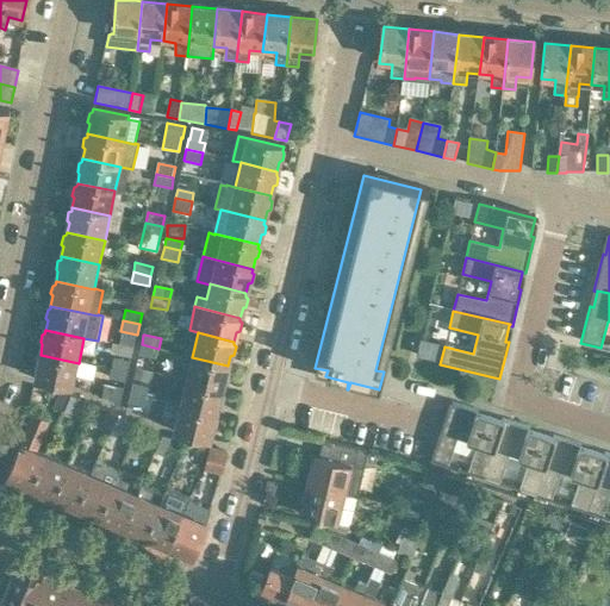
[(134,349),(134,348),(113,344),(111,355),(131,358),(134,349)]
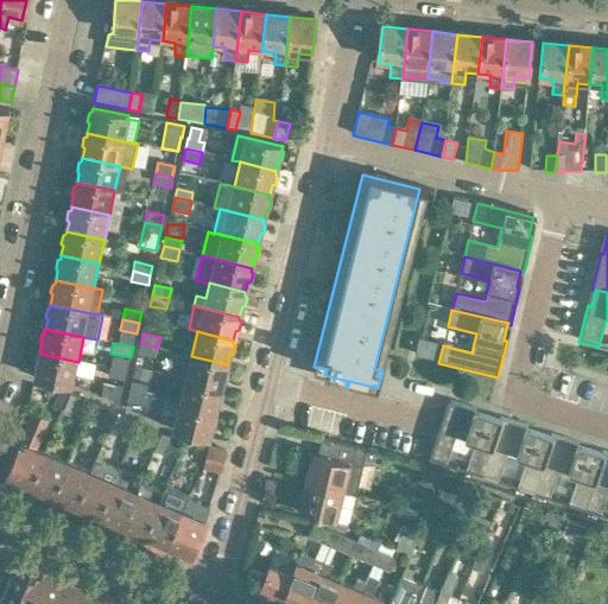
[(156,358),(158,348),(141,343),(138,355),(156,358)]
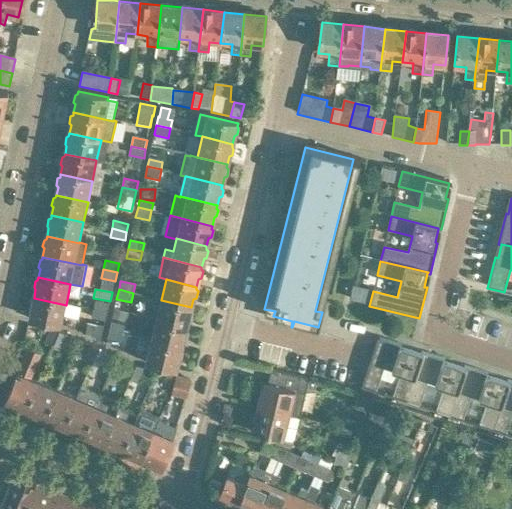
[(64,313),(66,305),(34,298),(33,301),(31,302),(29,308),(31,310),(29,319),(61,326),(61,325),(67,327),(70,314),(64,313)]
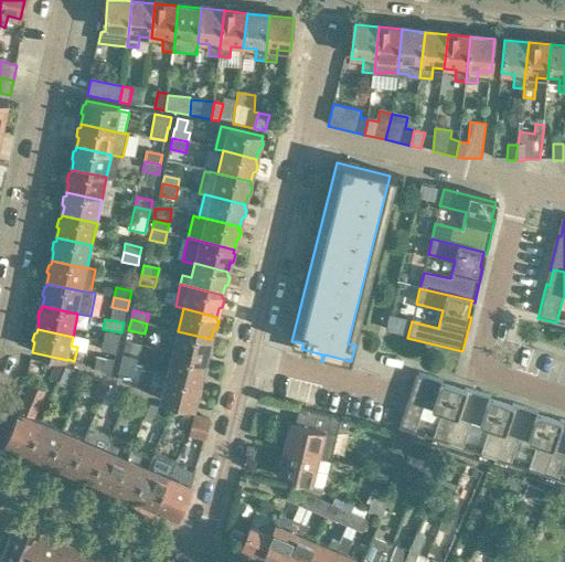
[(210,342),(211,339),(178,331),(172,353),(205,362),(208,353),(211,352),(212,345),(210,342)]
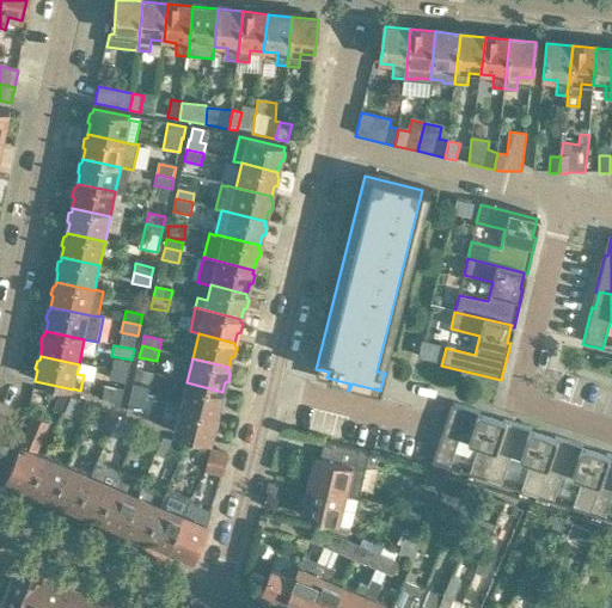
[(132,363),(130,363),(114,360),(111,370),(128,375),(132,363)]
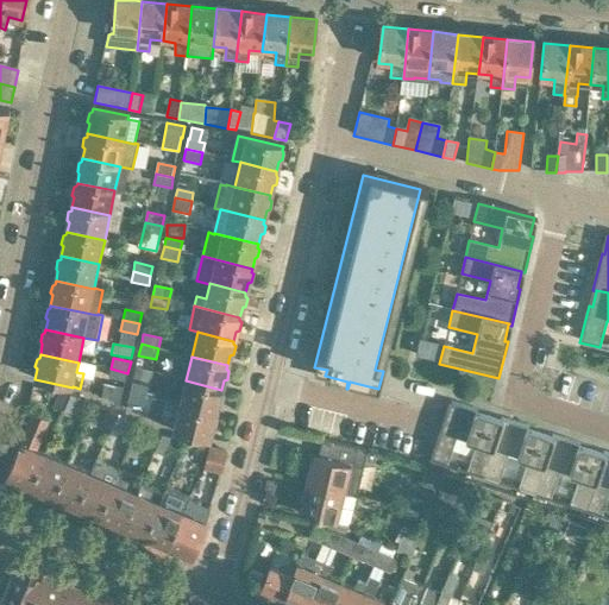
[(126,382),(127,373),(111,369),(108,377),(126,382)]
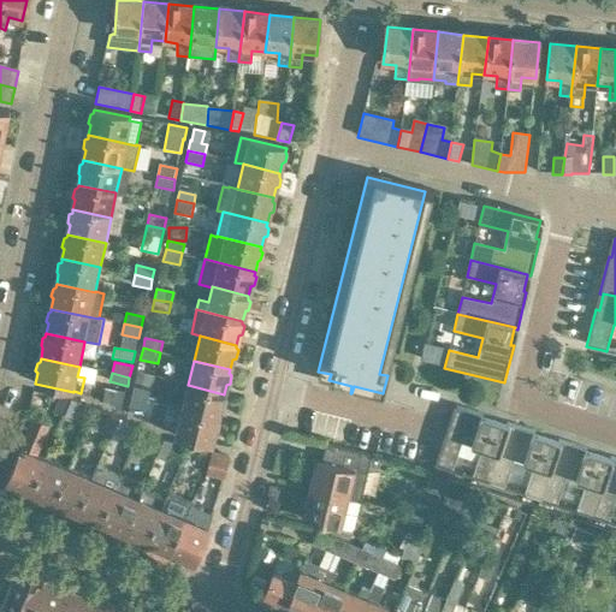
[(223,397),(224,394),(188,385),(182,409),(218,419),(220,409),(224,408),(225,399),(223,397)]
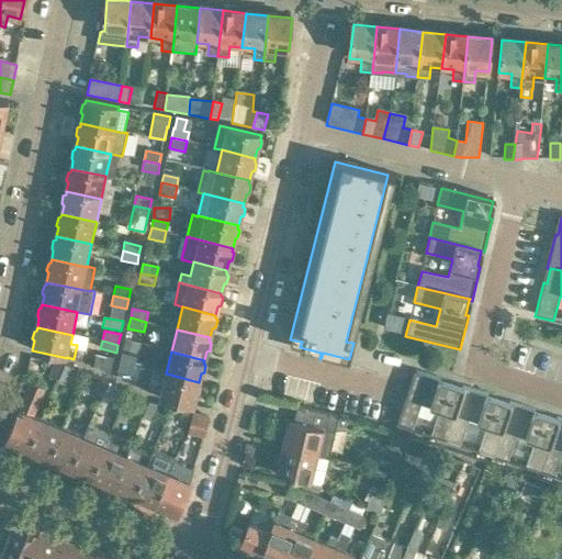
[(137,356),(122,353),(120,364),(135,366),(137,356)]
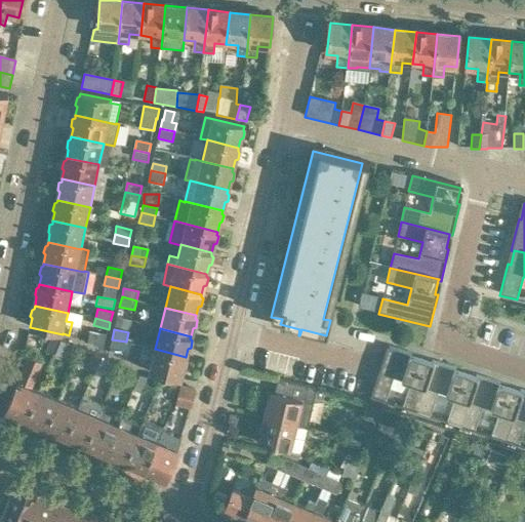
[(54,354),(61,340),(53,337),(47,351),(54,354)]
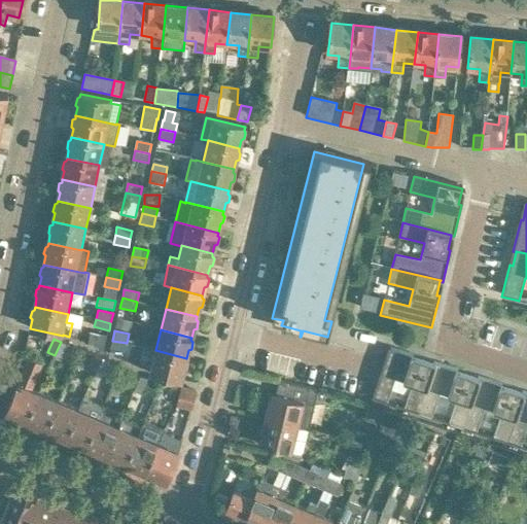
[(125,353),(127,343),(112,341),(110,350),(125,353)]
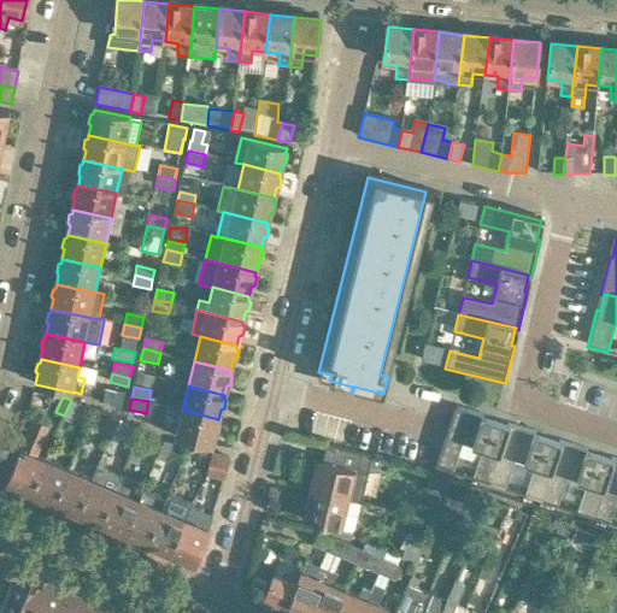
[(82,405),(71,400),(64,416),(76,420),(82,405)]
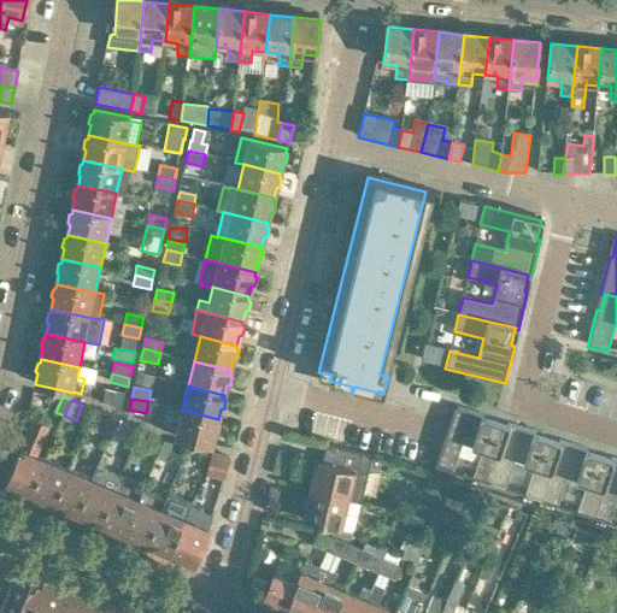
[(507,429),(506,429),(491,423),(492,420),(456,408),(436,467),(453,472),(463,444),(481,451),(472,478),(488,484),(507,429)]
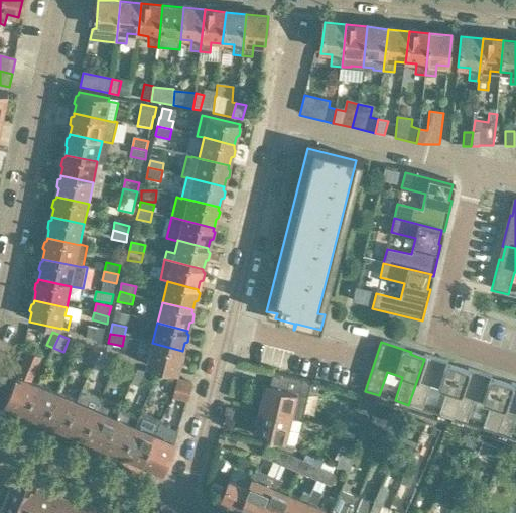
[(181,354),(182,351),(152,343),(146,366),(177,372),(179,363),(182,362),(183,356),(181,354)]
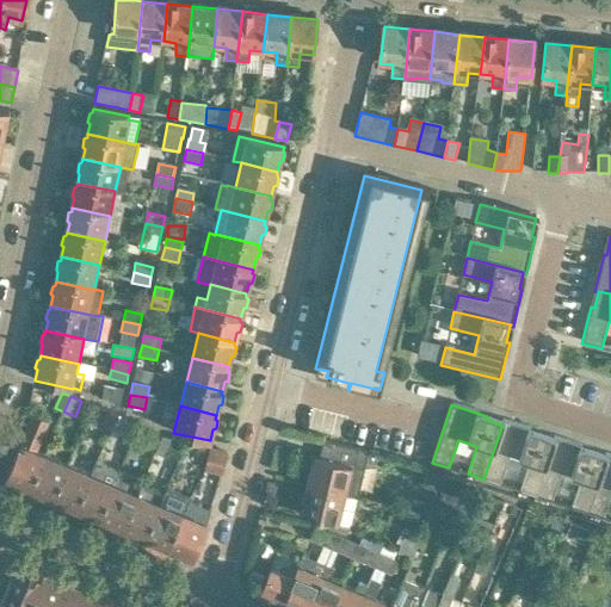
[(110,431),(116,415),(107,412),(102,428),(110,431)]
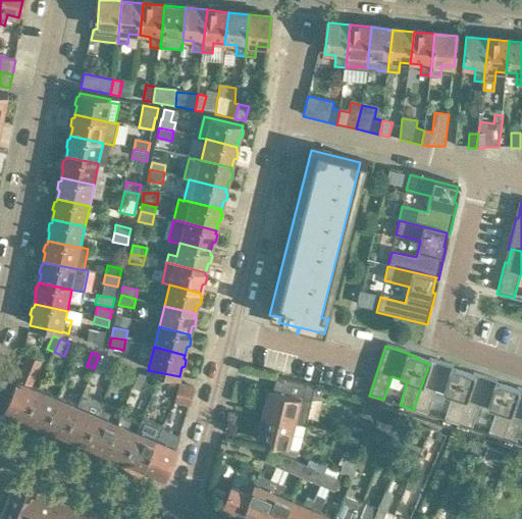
[(103,372),(108,360),(109,359),(99,355),(94,368),(103,372)]
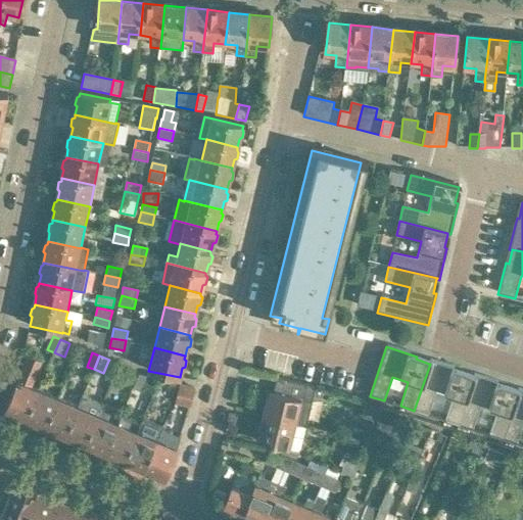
[(26,420),(39,389),(33,387),(42,363),(30,358),(5,412),(26,420)]
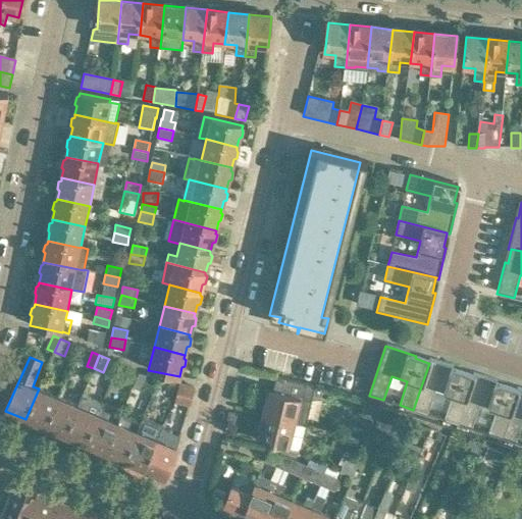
[(473,377),(472,377),(459,373),(460,370),(429,360),(428,363),(429,363),(413,410),(427,415),(435,391),(452,396),(444,420),(458,424),(473,377)]
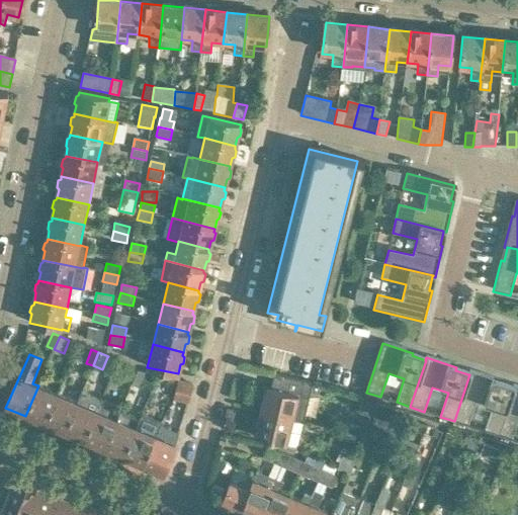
[(132,382),(138,369),(130,366),(124,379),(132,382)]
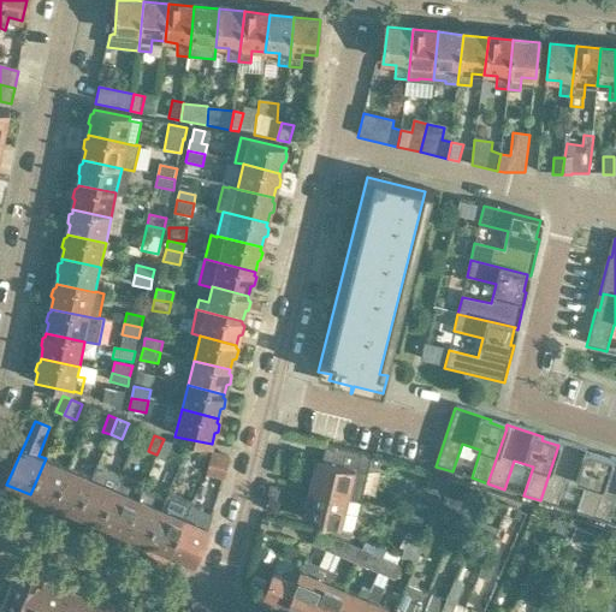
[(167,459),(173,445),(175,444),(164,439),(157,455),(167,459)]
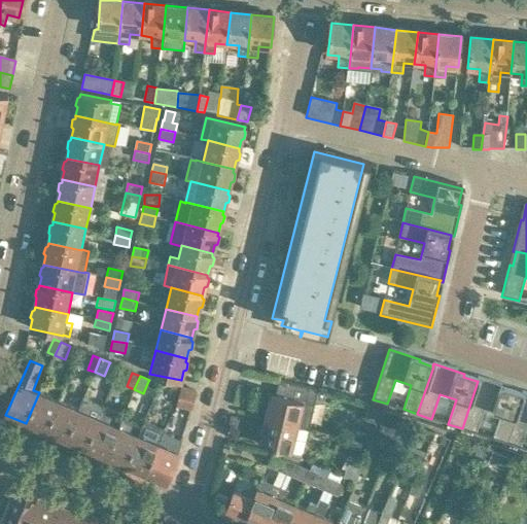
[(522,396),(522,395),(507,391),(508,389),(478,379),(477,381),(478,381),(462,428),(476,433),(484,409),(500,415),(492,439),(506,444),(522,396)]
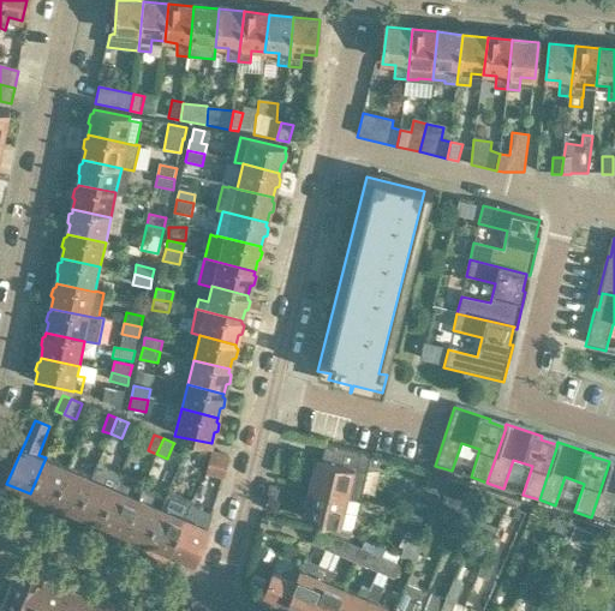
[(326,444),(322,461),(316,460),(310,483),(312,483),(310,490),(359,502),(371,455),(326,444)]
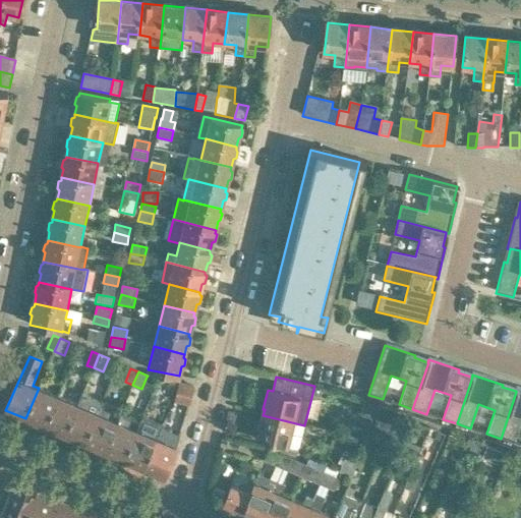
[(190,396),(193,388),(179,384),(177,393),(190,396)]
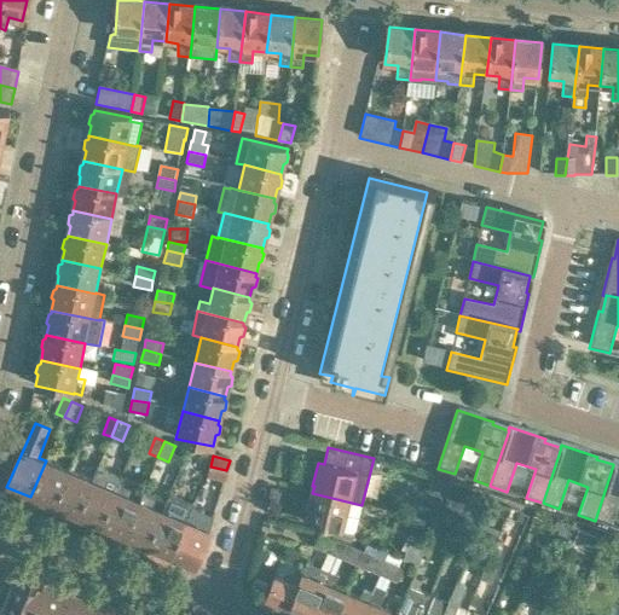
[(53,508),(69,470),(46,460),(30,497),(40,502),(40,504),(48,508),(51,506),(53,508)]
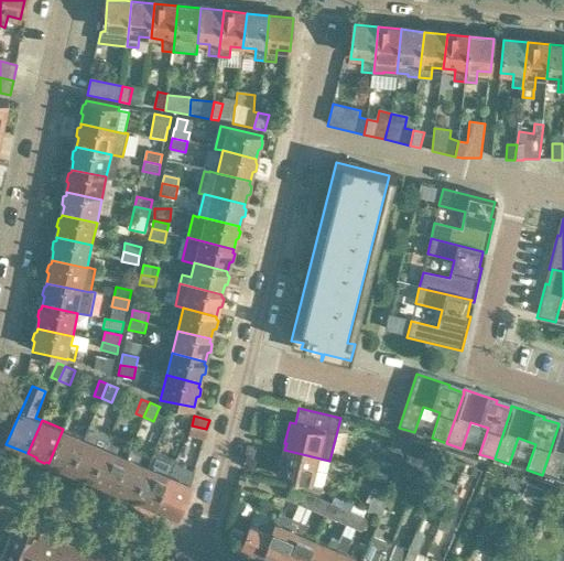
[(563,422),(559,421),(559,423),(559,424),(542,475),(557,479),(563,459),(563,422)]
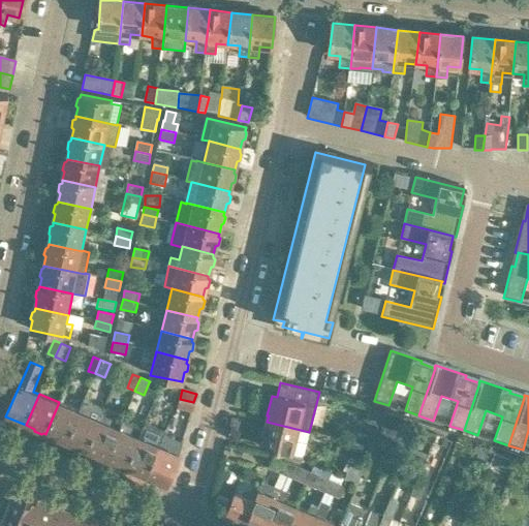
[(191,411),(193,402),(180,399),(178,407),(191,411)]
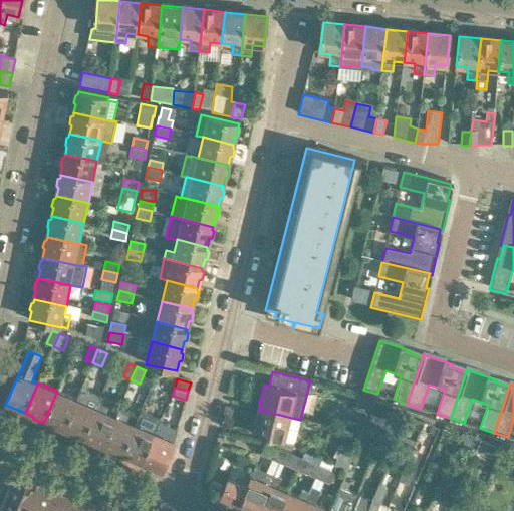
[(63,430),(76,399),(57,391),(44,422),(52,425),(52,427),(59,430),(61,429),(63,430)]
